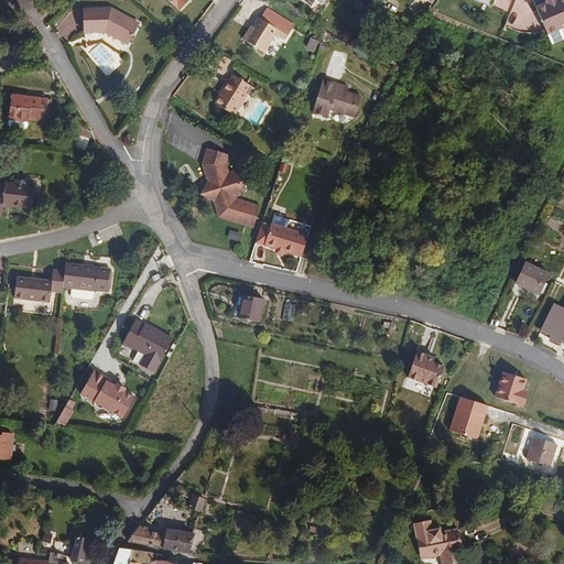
[(190,0),(169,0),(180,10),(190,0)]
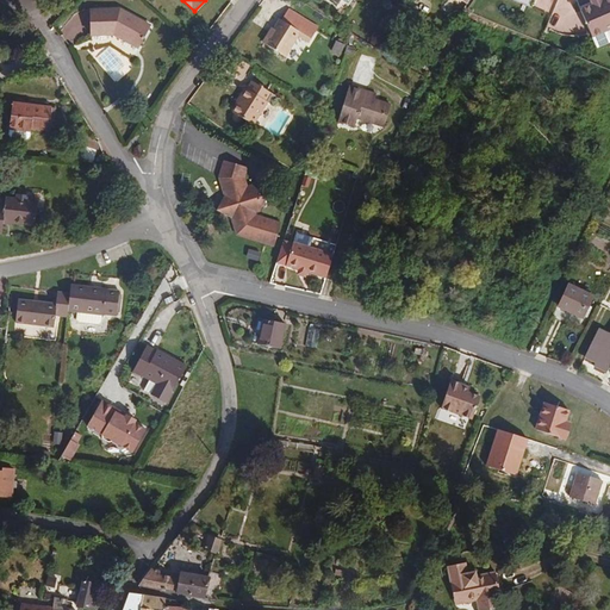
[(342,10),(348,0),(337,0),(334,5),(342,10)]
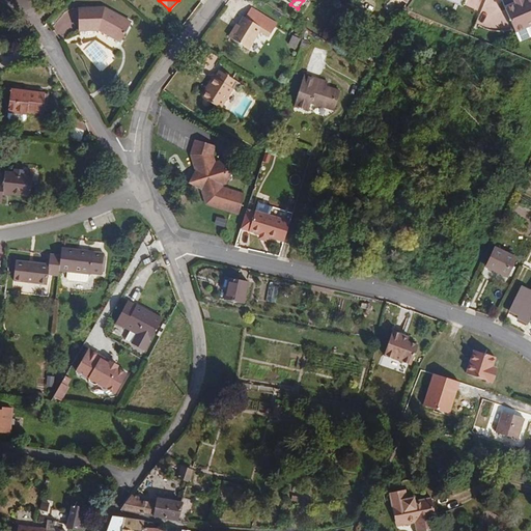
[(530,23),(530,0),(524,0),(523,0),(516,0),(513,1),(514,4),(504,7),(512,30),(525,25),(530,23)]
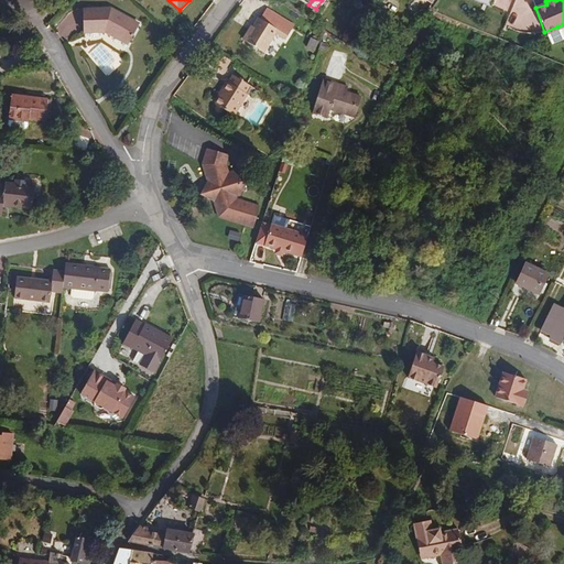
[(127,46),(140,24),(110,8),(83,10),(84,34),(101,34),(127,46)]
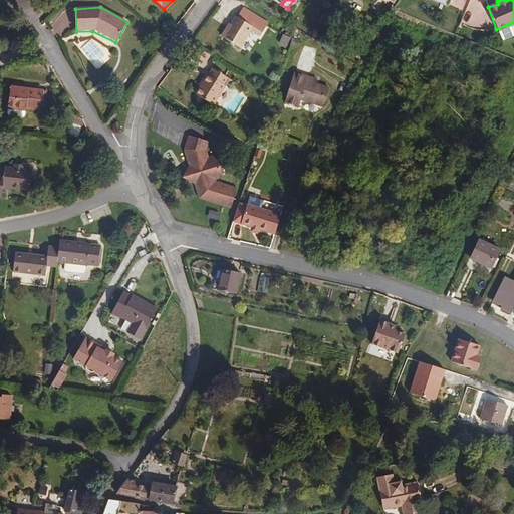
[(268,25),(245,9),(244,10),(267,27),(268,25)]
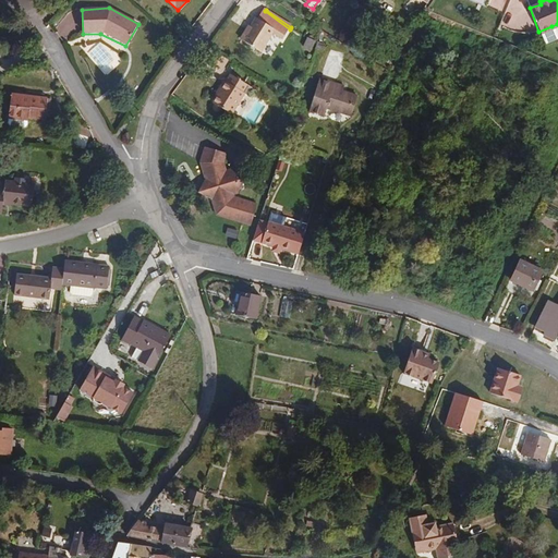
[(261,50),(276,29),(284,36),(290,29),(265,11),(259,19),(258,17),(252,25),(247,32),(250,33),(245,39),(261,50)]
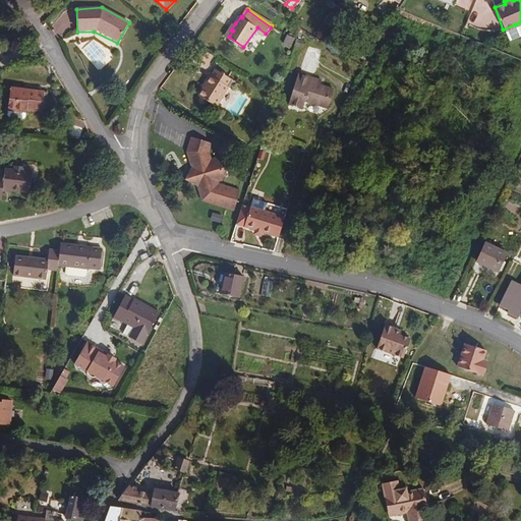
[(229,37),(233,31),(231,30),(235,23),(233,22),(225,34),(229,37)]
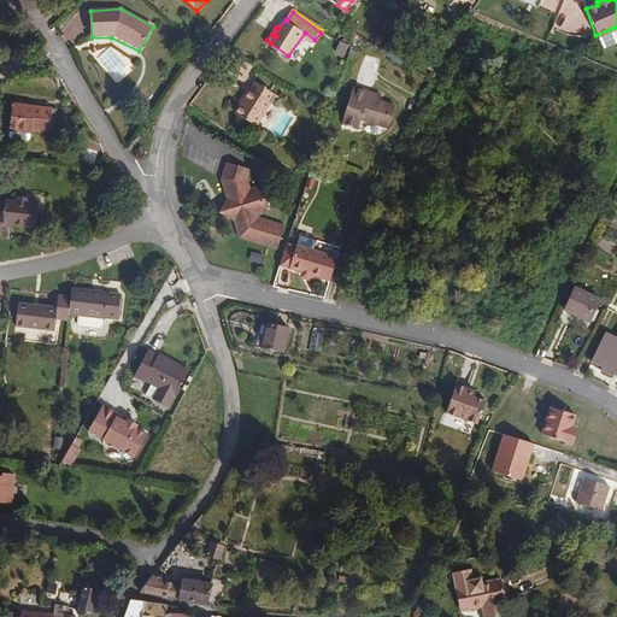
[(616,46),(610,29),(595,35),(600,46),(601,51),(616,46)]
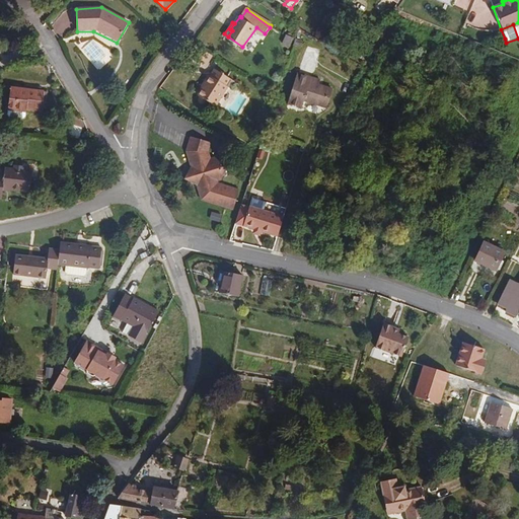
[(261,43),(263,34),(253,32),(250,40),(261,43)]
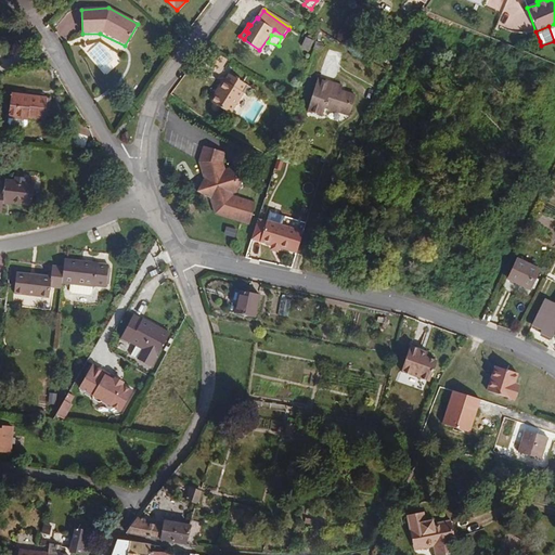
[(314,40),(305,36),(299,47),(309,51),(314,40)]
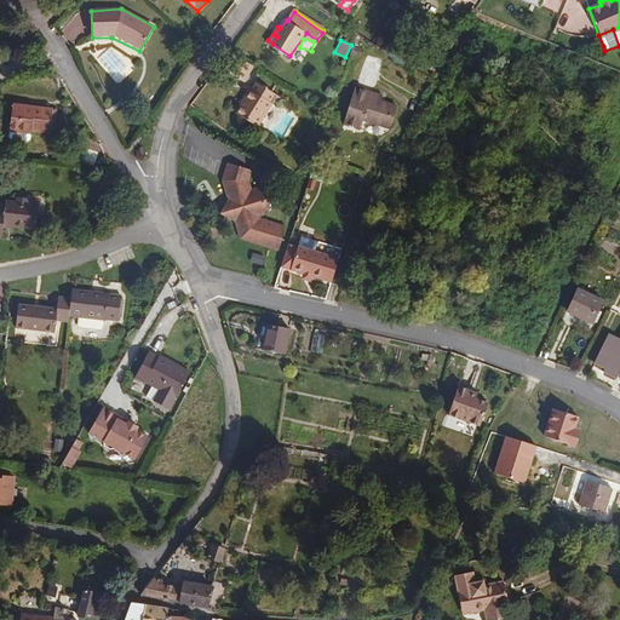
[(244,82),(253,69),(239,58),(229,73),(244,82)]
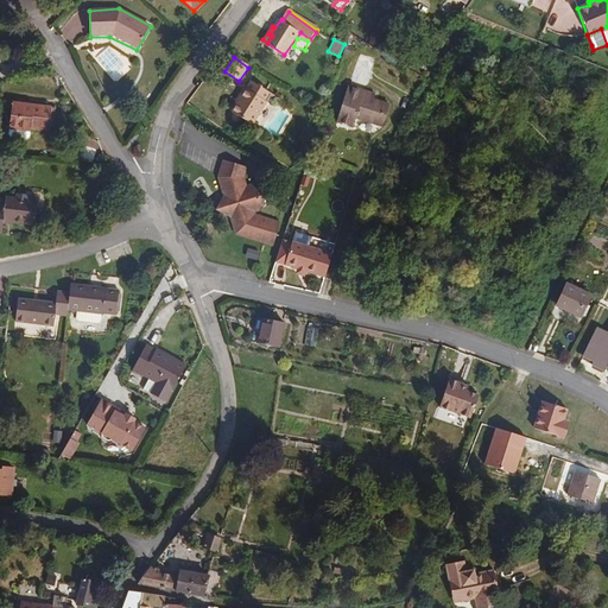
[(252,121),(265,101),(272,105),(277,96),(252,80),(247,87),(246,86),(235,101),(238,102),(233,108),(235,111),(234,113),(233,115),(234,116),(235,119),(238,119),(240,119),(241,119),(244,115),(252,121)]
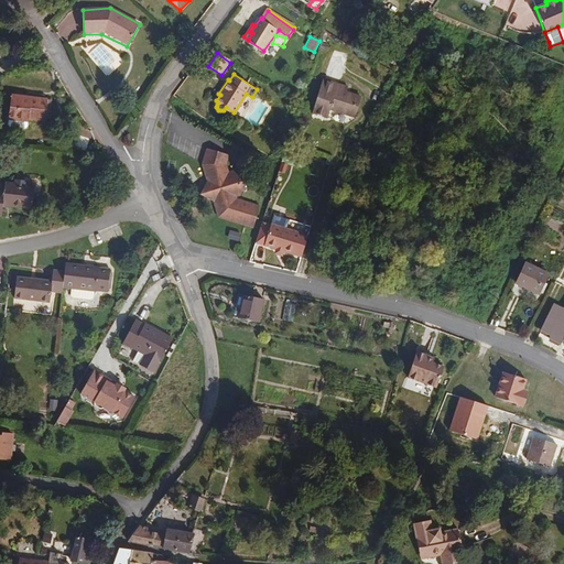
[(355,117),(361,97),(345,91),(346,85),(325,78),(312,114),(326,118),(329,108),(355,117)]
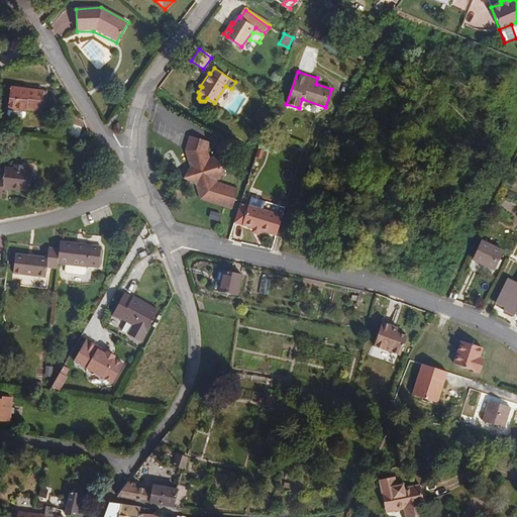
[(41,108),(43,88),(10,85),(8,107),(8,111),(23,112),(23,109),(41,111),(41,108)]
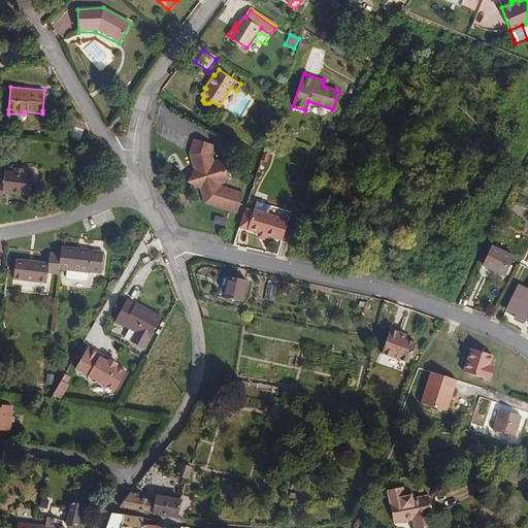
[(226,183),(231,167),(216,161),(211,164),(208,157),(210,147),(191,141),(187,156),(193,170),(189,185),(202,190),(208,203),(238,212),(244,194),(223,187),(222,184),(226,183)]
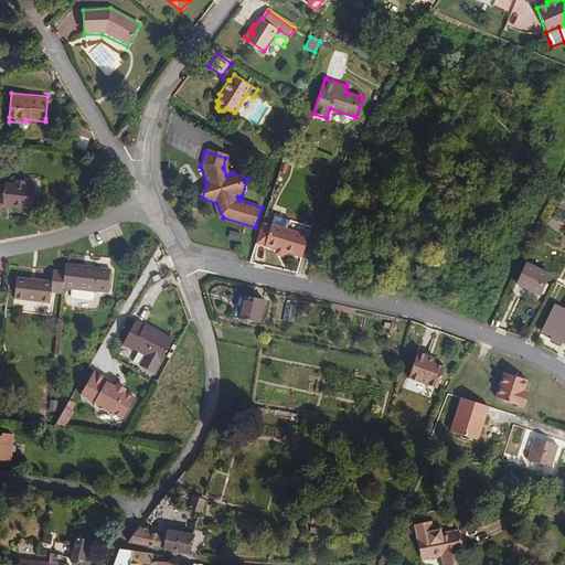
[(20,206),(21,192),(22,188),(13,187),(12,191),(0,189),(0,214),(2,214),(3,204),(20,206)]
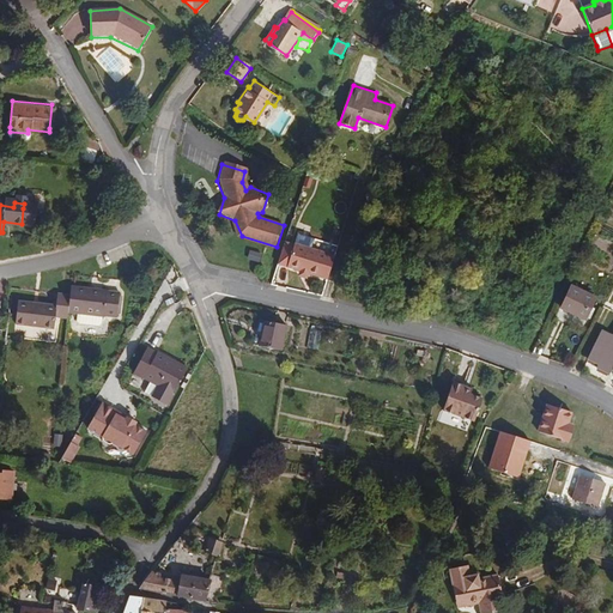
[(35,224),(35,208),(23,208),(22,224),(35,224)]
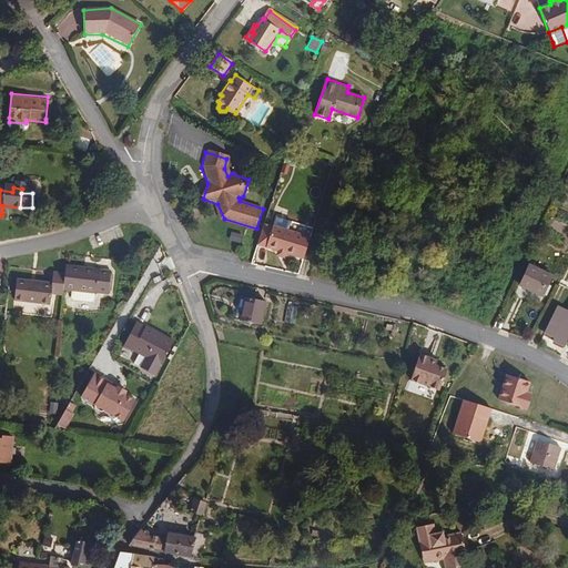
[(270,249),(275,230),(264,226),(259,245),(270,249)]
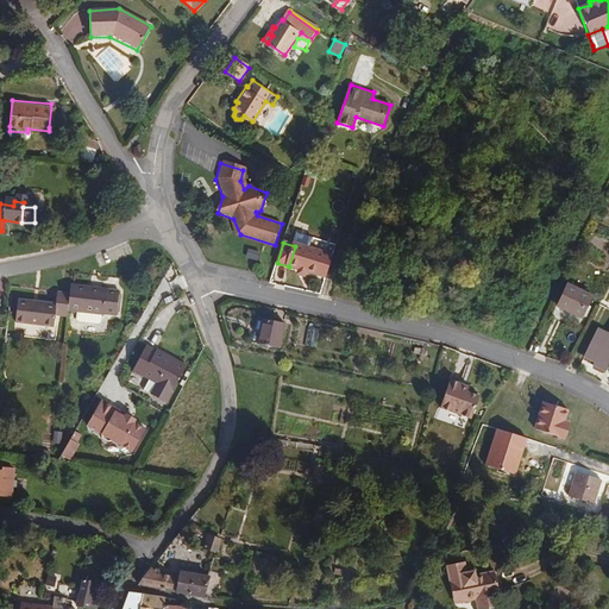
[(330,277),(336,255),(295,244),(295,246),(289,267),(330,277)]
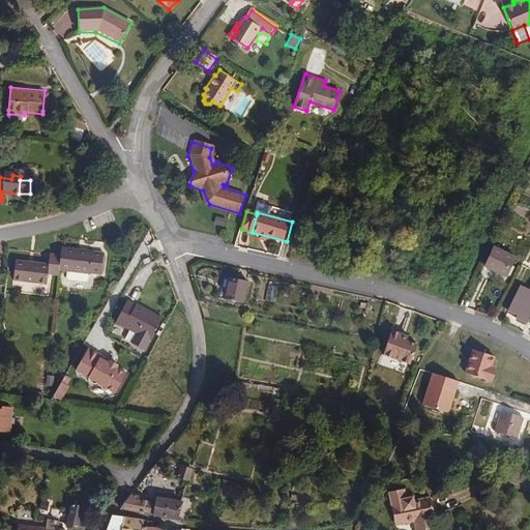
[(227,221),(216,217),(214,225),(225,228),(227,221)]
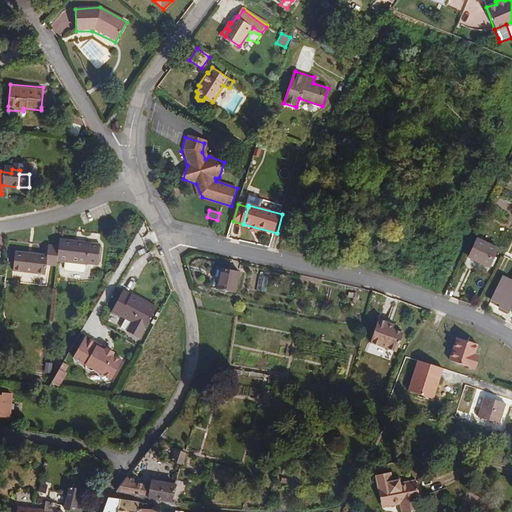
[(96,264),(98,244),(55,240),(55,243),(55,247),(53,260),(62,260),(82,262),(96,264)]
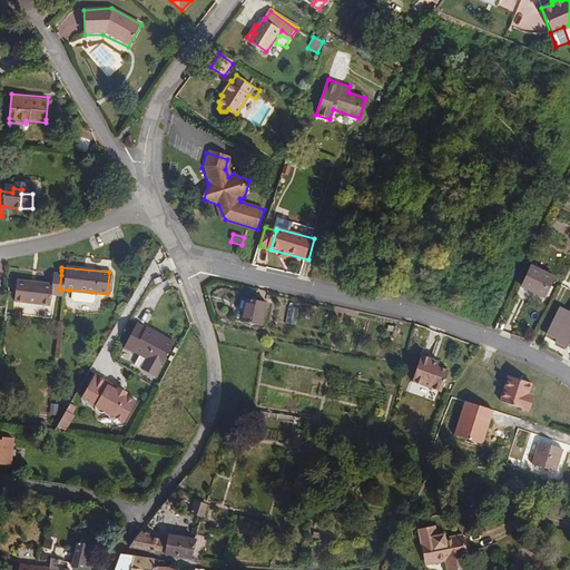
[(543,300),(554,279),(532,267),(521,287),(543,300)]
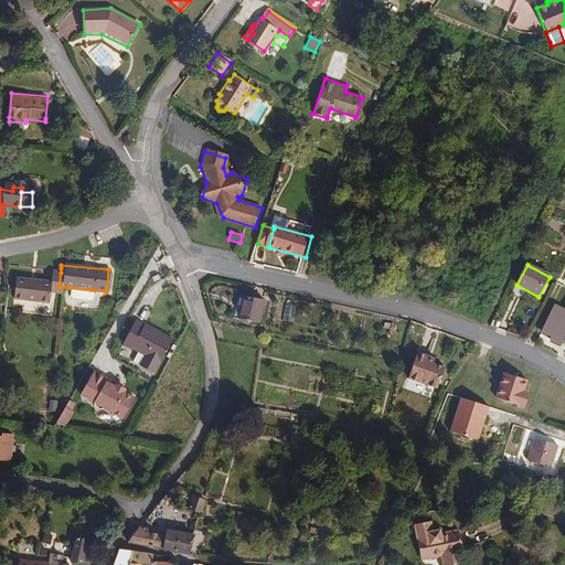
[(59,295),(59,287),(61,273),(53,273),(52,283),(18,278),(14,300),(49,305),(50,294),(59,295)]
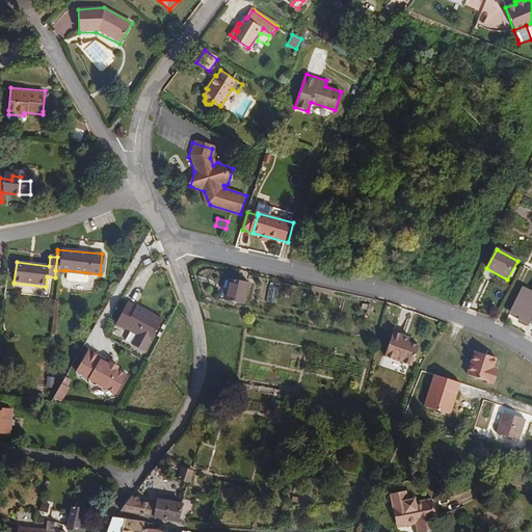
[(84,283),(85,272),(64,270),(63,281),(84,283)]
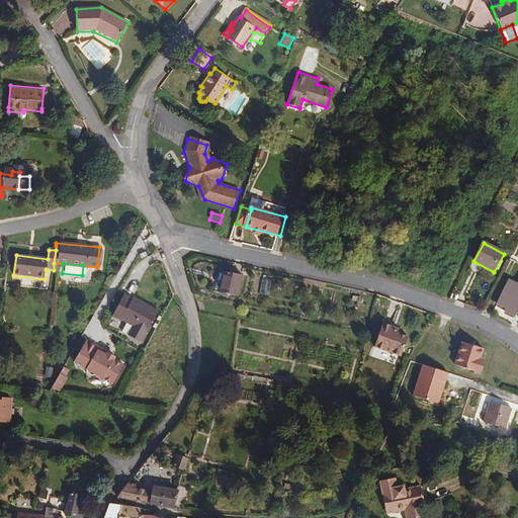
[(237,298),(242,277),(224,273),(219,294),(237,298)]
